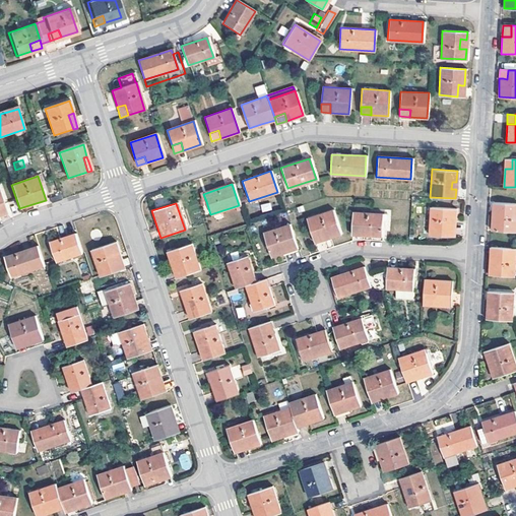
[(492,212),(491,231),(515,232),(515,228),(515,203),(499,203),(499,213),(495,212),(492,212)]
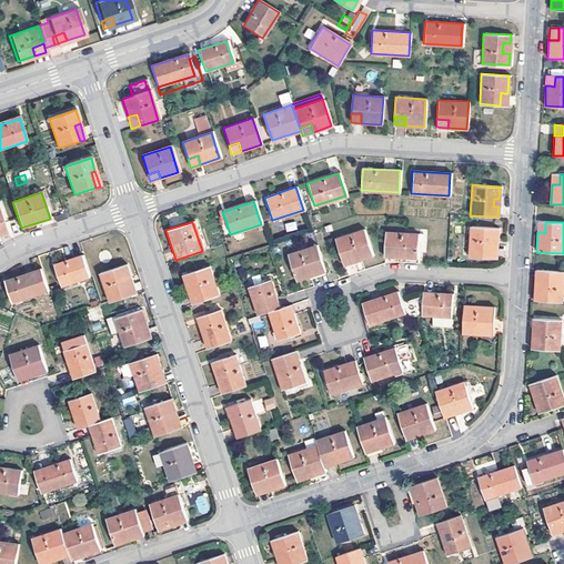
[(291,227),(281,229),(282,235),(292,234),(291,227)]
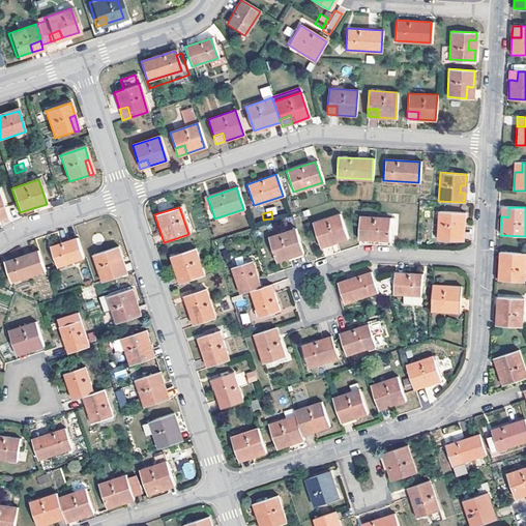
[(438,211),(436,239),(454,240),(455,230),(463,231),(464,213),(438,211)]
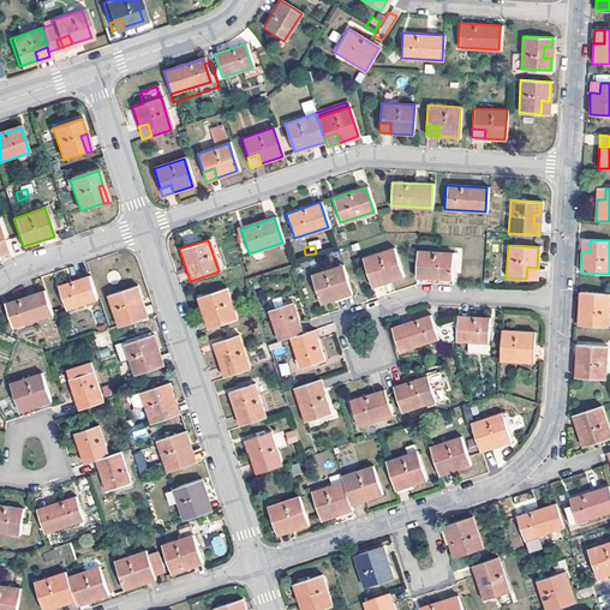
[(368,279),(380,274),(382,283),(402,276),(393,247),(362,258),(368,279)]
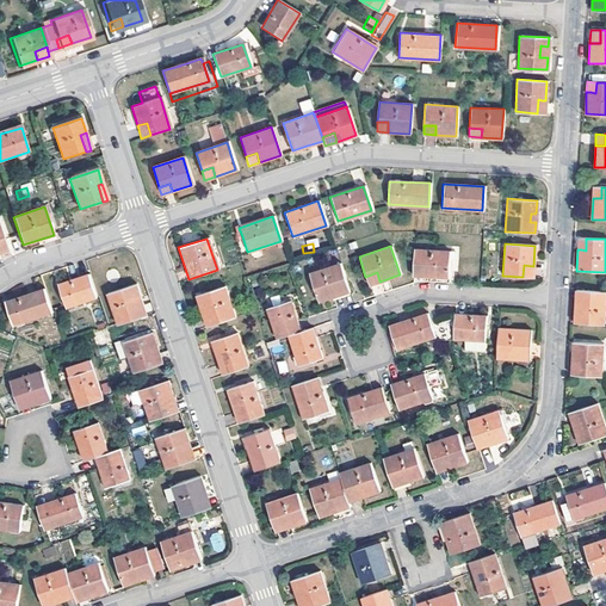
[(413,251),(412,276),(446,278),(449,252),(413,251)]
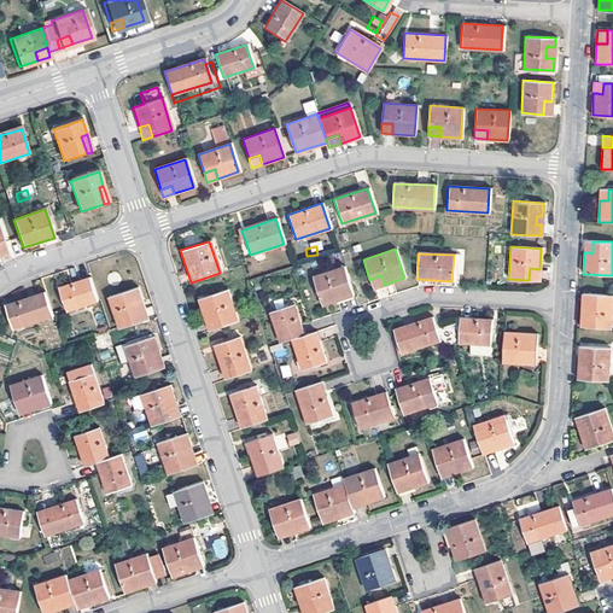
[(343,267),(311,276),(321,305),(342,298),(340,295),(339,291),(349,287),(343,267)]
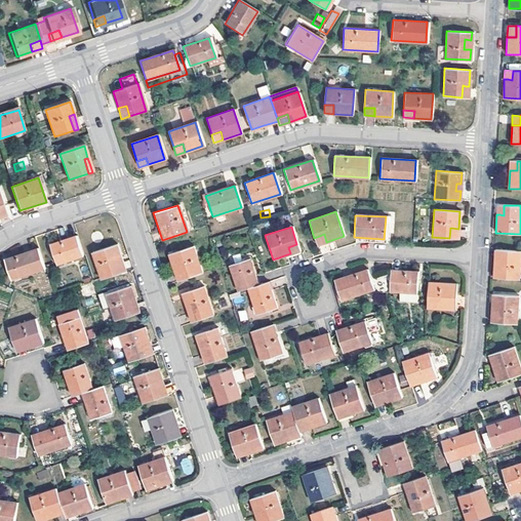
[(457,231),(458,229),(450,228),(449,238),(457,238),(457,231)]
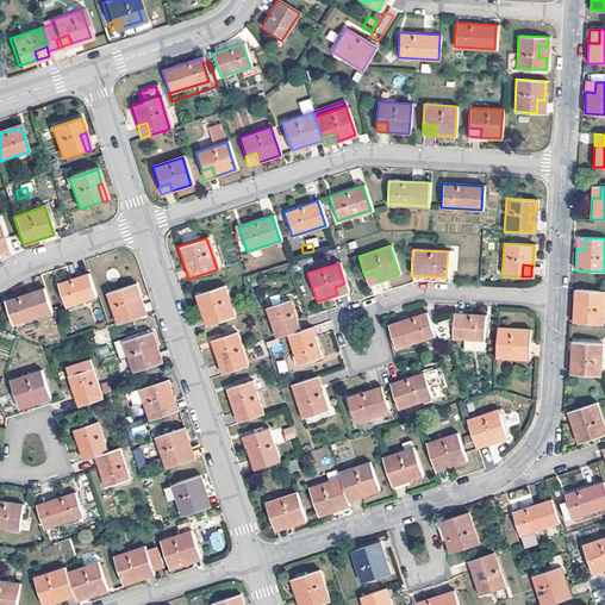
[(376,272),(365,276),(367,285),(379,281),(376,272)]
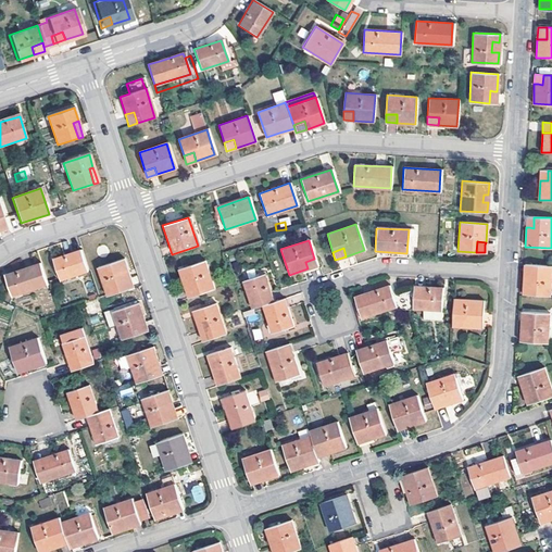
[(82,251),(53,260),(61,281),(88,272),(82,251)]
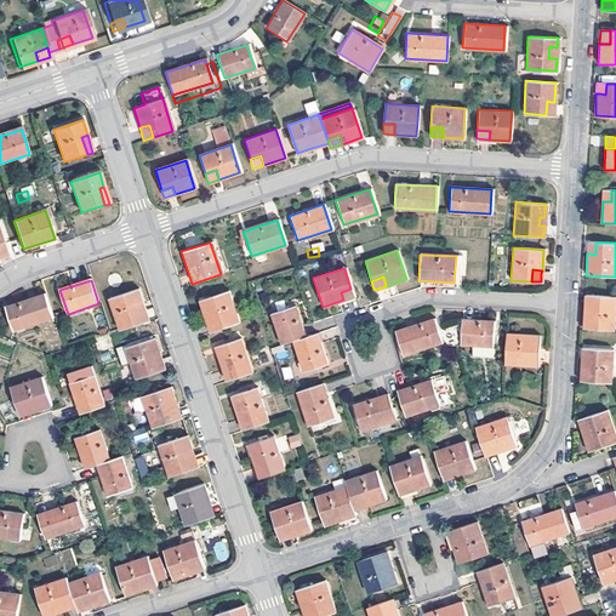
[(353,296),(351,289),(341,292),(342,296),(343,300),(353,296)]
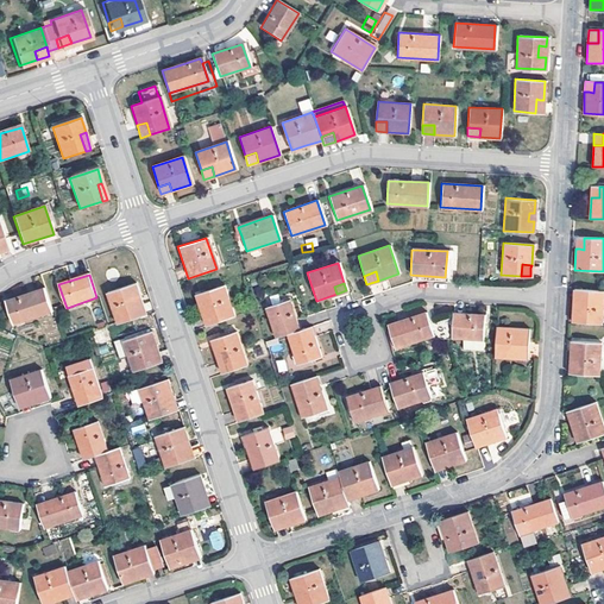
[(107,294),(118,325),(142,318),(136,300),(140,297),(136,284),(107,294)]
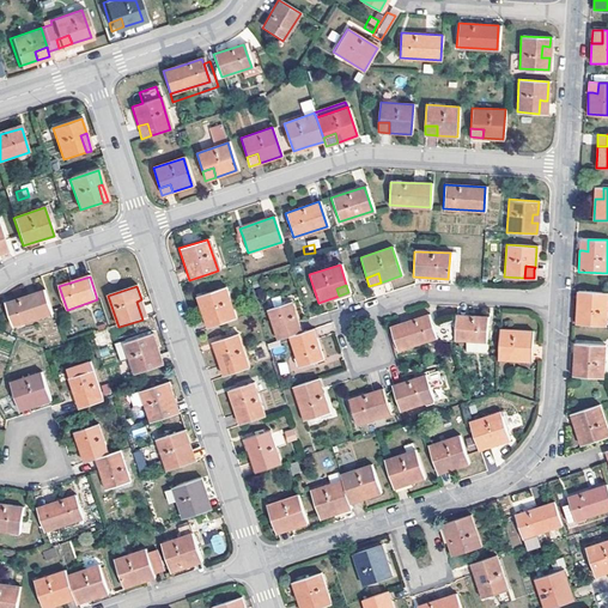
[(201,316),(210,314),(213,326),(233,318),(223,287),(195,297),(201,316)]
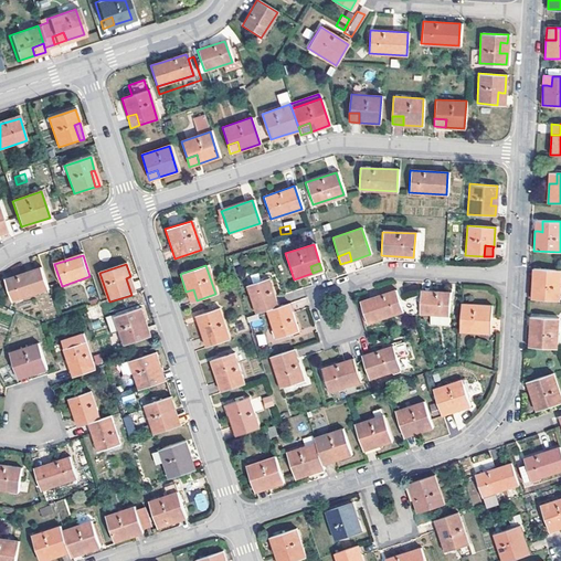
[(41,270),(7,282),(12,303),(49,290),(41,270)]
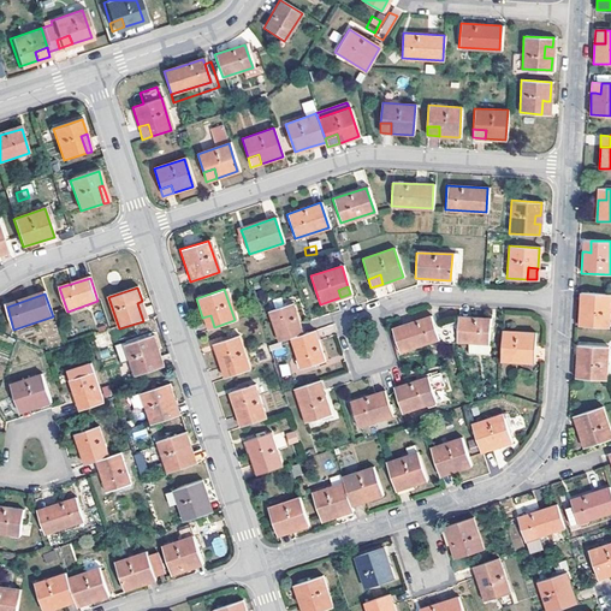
[(579,306),(577,326),(609,327),(610,295),(588,294),(587,306),(579,306)]
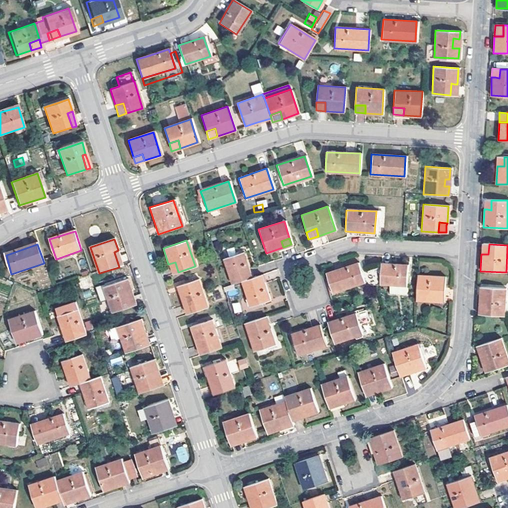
[(119,267),(123,265),(118,250),(114,252),(119,267)]
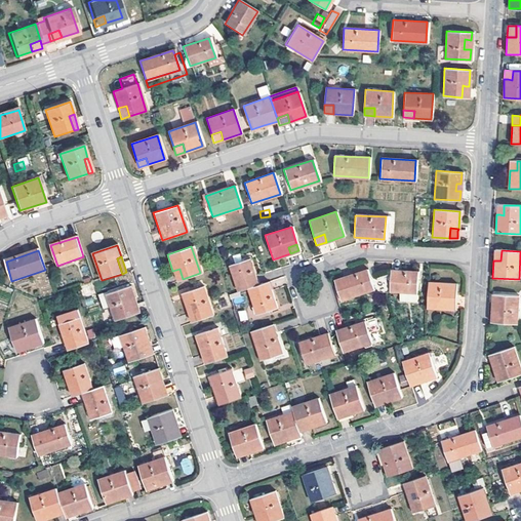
[(246,288),(256,285),(247,258),(228,266),(237,291),(246,288)]
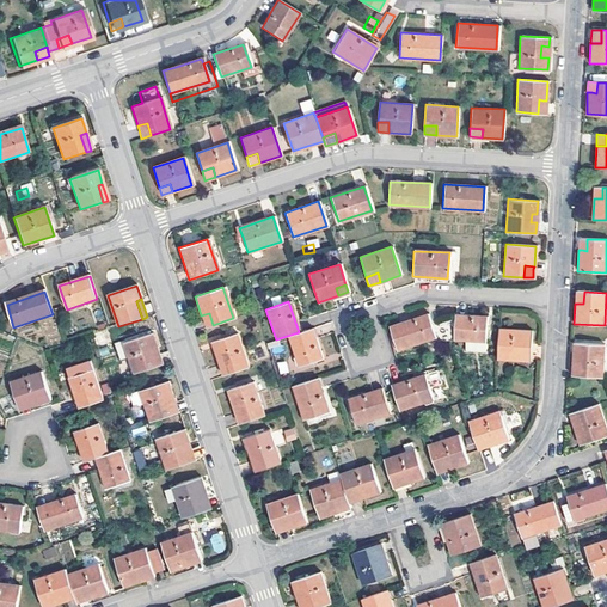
[(201,316),(204,327),(213,325),(209,313),(201,316)]
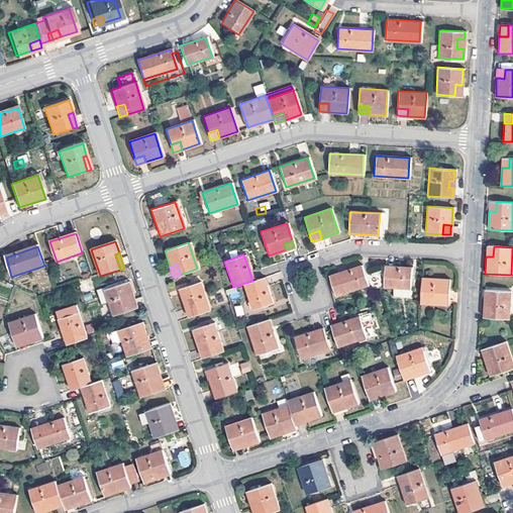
[(328,276),(334,296),(368,285),(364,273),(361,266),(328,276)]
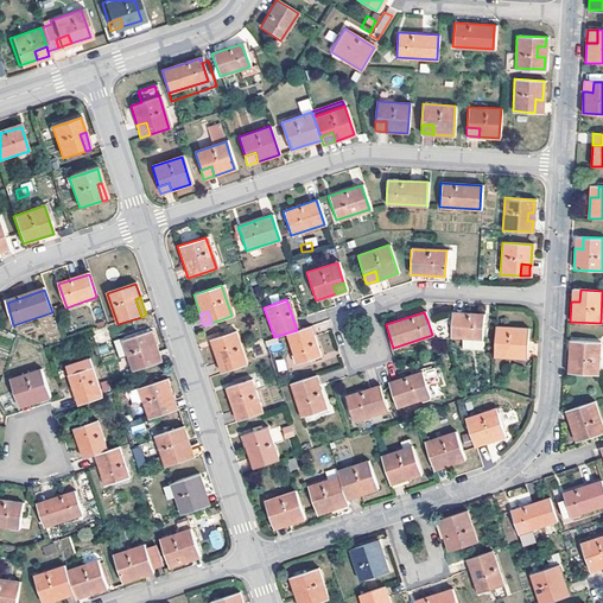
[(482,315),(451,312),(449,336),(481,338),(482,315)]
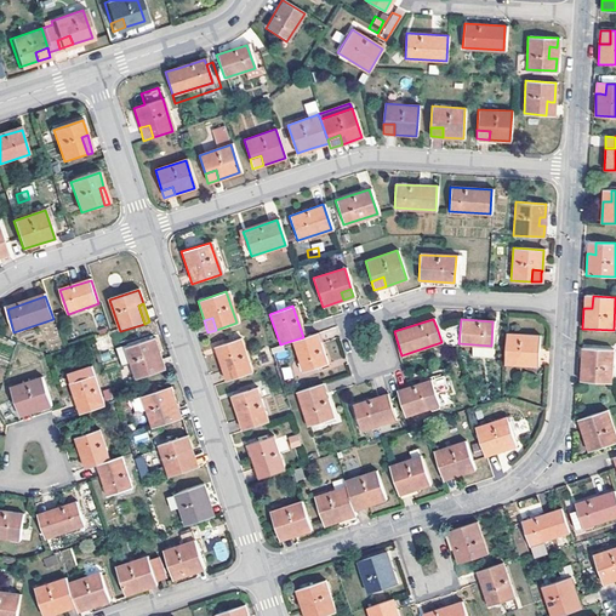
[(303,337),(291,341),(302,371),(325,364),(315,334),(303,337)]
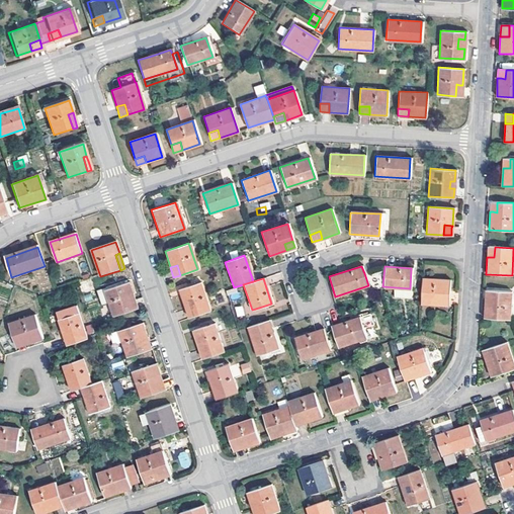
[(422,278),(420,304),(438,305),(438,301),(438,297),(447,297),(449,279),(422,278)]
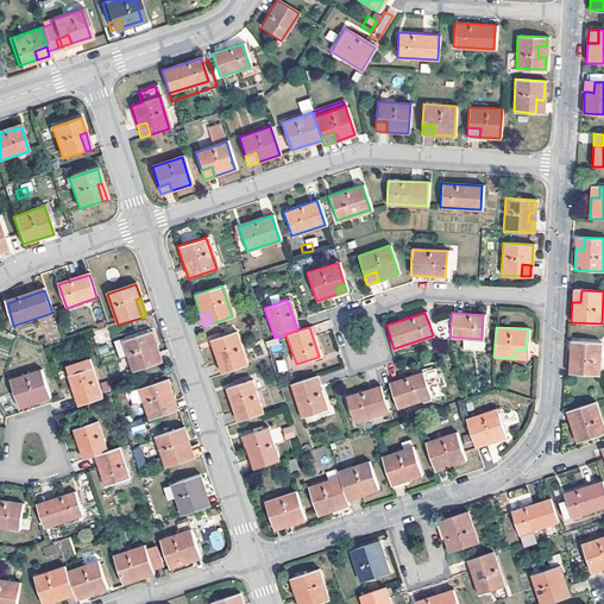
[(234,332),(208,340),(220,373),(245,365),(234,332)]
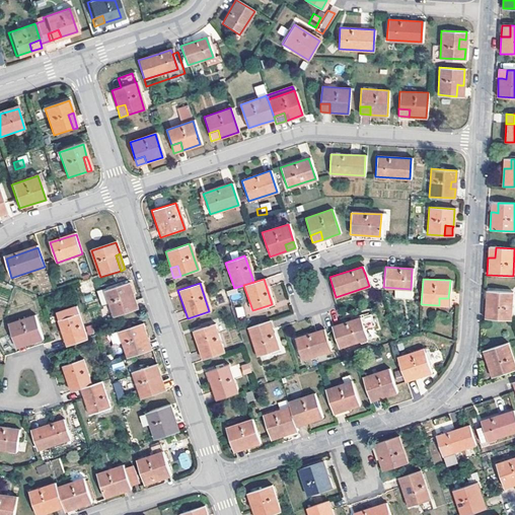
[(130,284),(105,292),(115,318),(134,311),(130,297),(134,296),(130,284)]
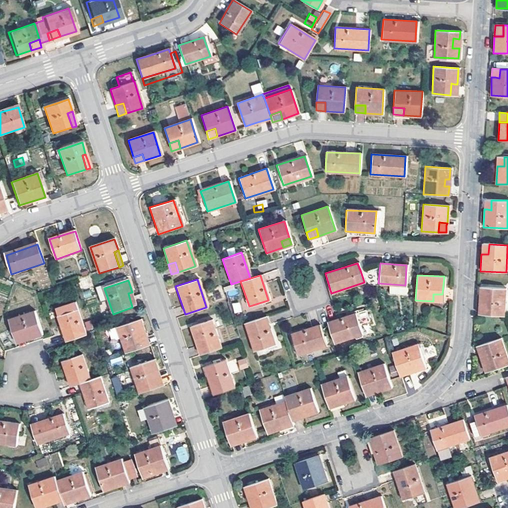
[(479,297),(478,313),(502,315),(503,287),(488,286),(487,297),(483,297),(479,297)]
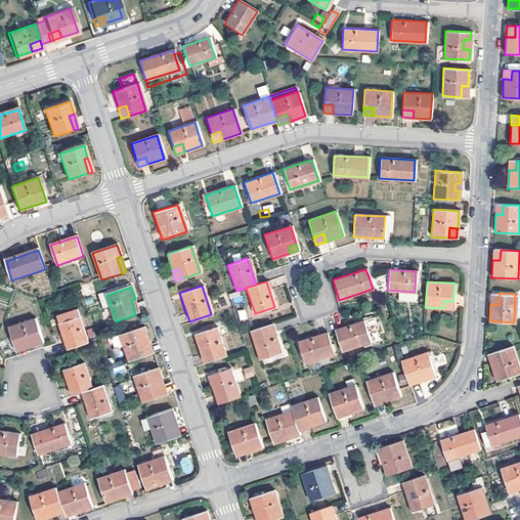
[(491,293),(490,304),(494,304),(499,304),(500,293),(491,293)]
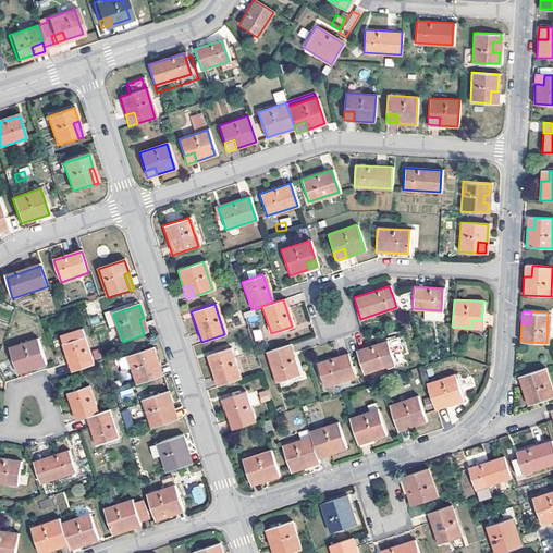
[(250,315),(241,316),(243,327),(253,324),(250,315)]
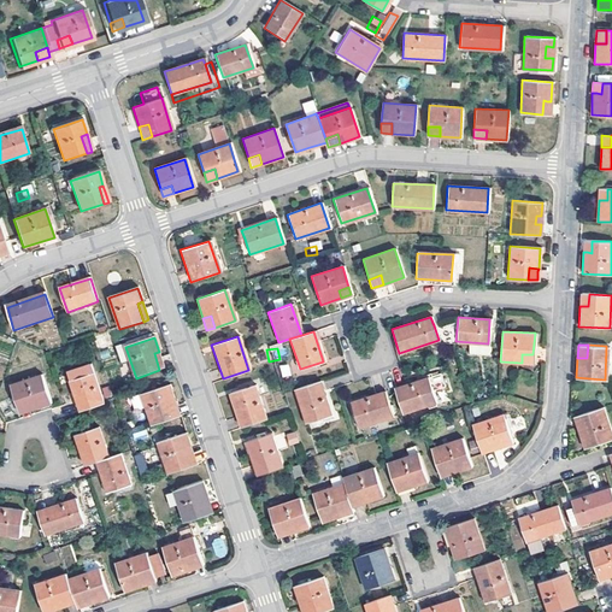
[(154,353),(159,370),(164,368),(159,352),(154,353)]
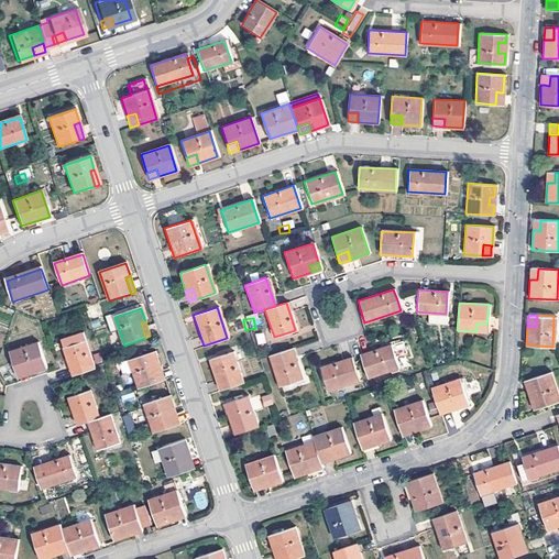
[(253,350),(262,348),(259,337),(251,339),(253,350)]
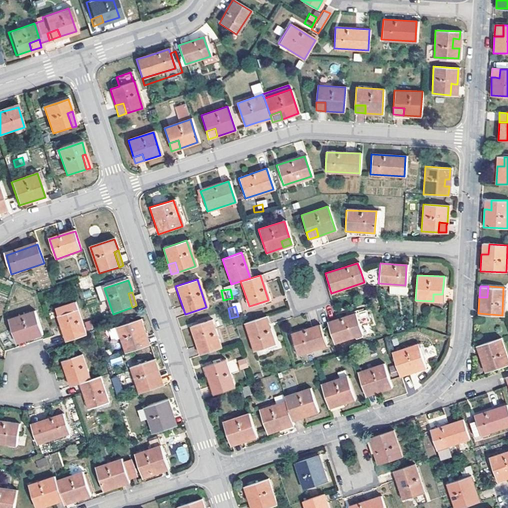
[(365,309),(327,322),(333,343),(361,333),(358,323),(368,320),(365,309)]
